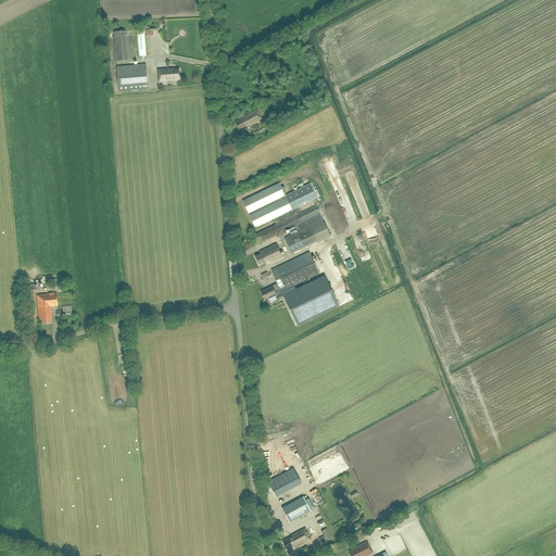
[(113,32),(116,62),(128,61),(126,30),(113,32)]
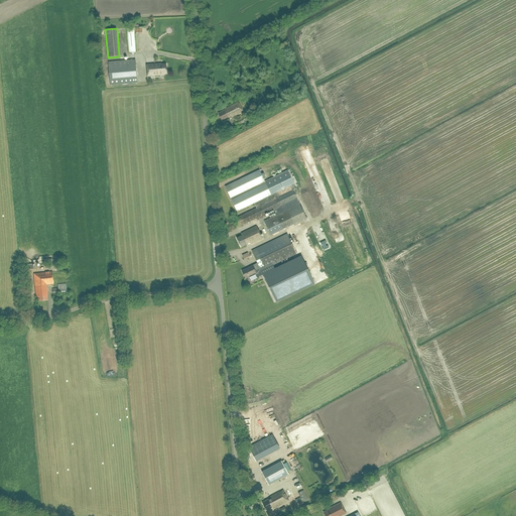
[(110,86),(137,83),(135,59),(108,61),(110,86)]
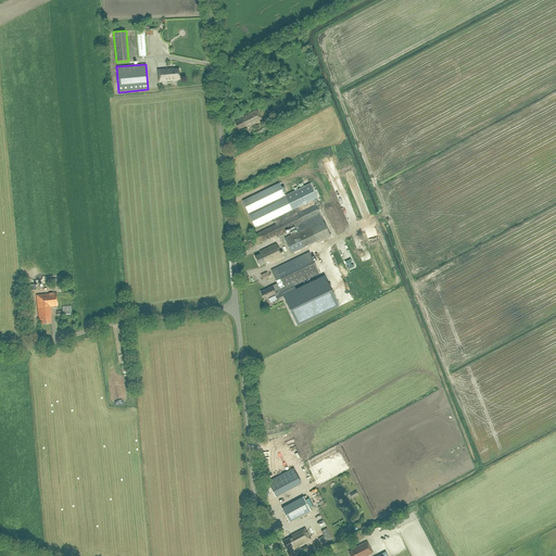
[(158,70),(159,81),(177,80),(177,79),(180,79),(179,70),(172,70),(172,68),(158,70)]
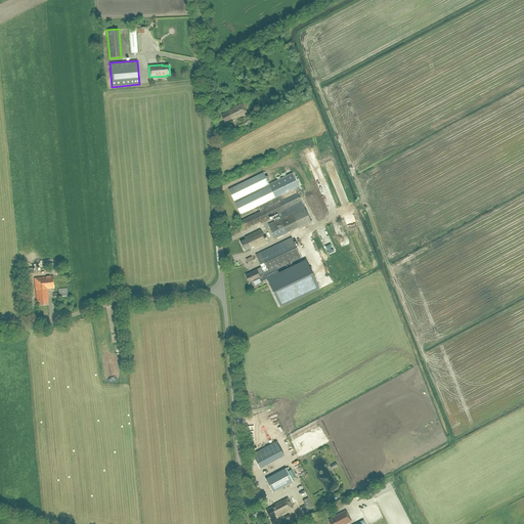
[(235,119),(247,114),(243,104),(227,112),(228,113),(222,116),(225,123),(234,118),(235,119)]
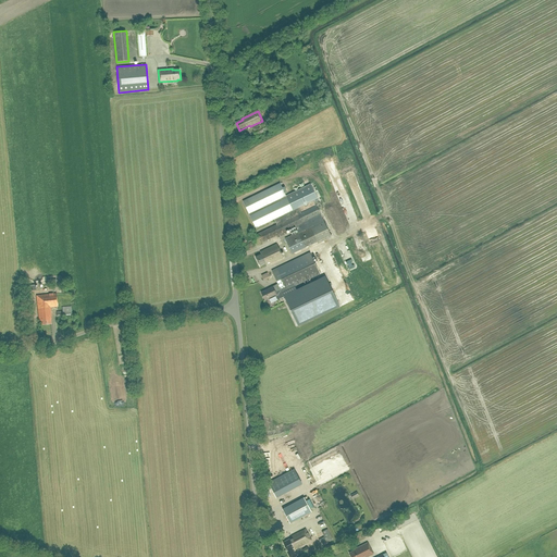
[(272,122),(254,132),(256,136),(274,127),(272,122)]
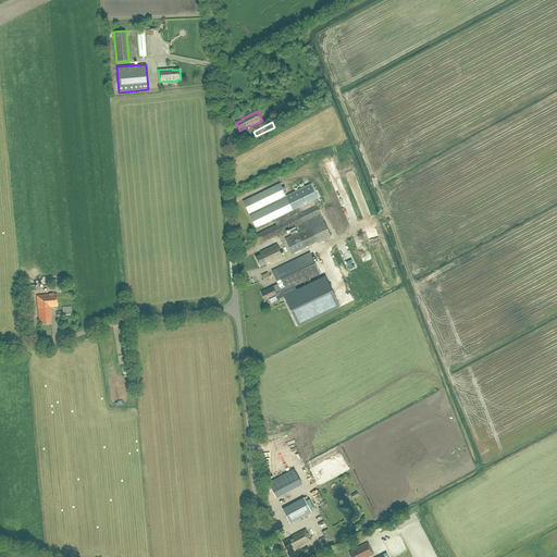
[(291,211),(293,217),(252,236),(257,246),(283,233),(284,235),(287,234),(286,232),(295,227),(298,233),(285,238),(293,255),(331,236),(317,206),(296,215),(293,210),(318,198),(310,184),(286,196),(280,183),(243,201),(256,229),(291,211)]
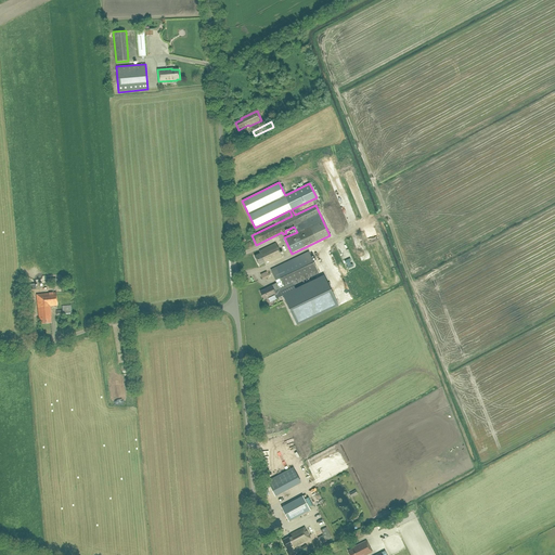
[(269,261),(270,263),(283,257),(275,243),(259,252),(260,254),(255,256),(259,266),(269,261)]
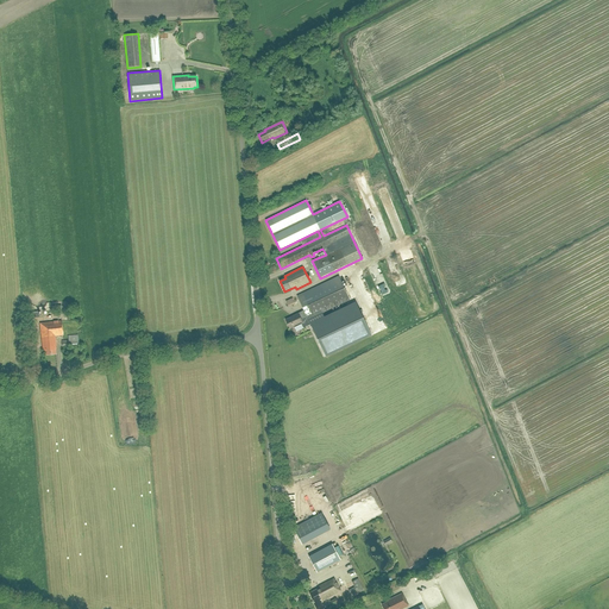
[(339,276),(297,296),(308,320),(322,313),(350,300),(339,276)]
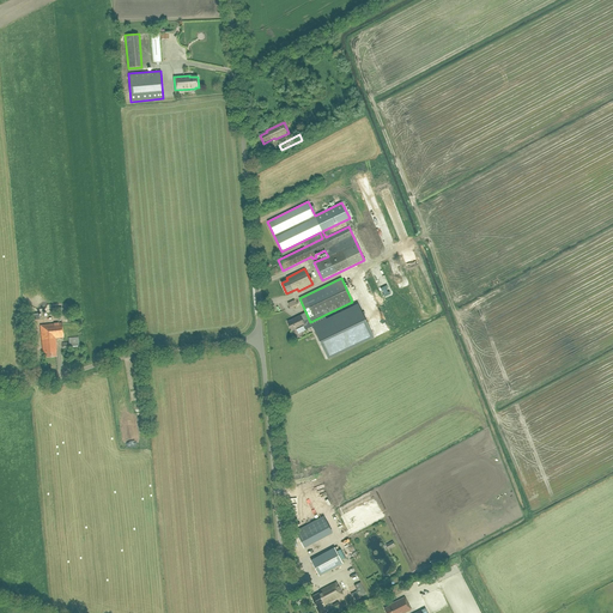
[(326,319),(325,315),(315,320),(310,322),(313,327),(328,359),(375,338),(360,309),(329,325),(326,319)]
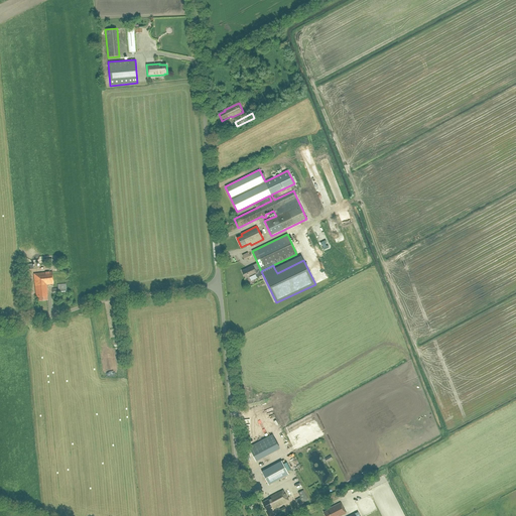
[(251,280),(262,276),(258,269),(255,271),(253,266),(242,271),(246,278),(249,276),(251,280)]
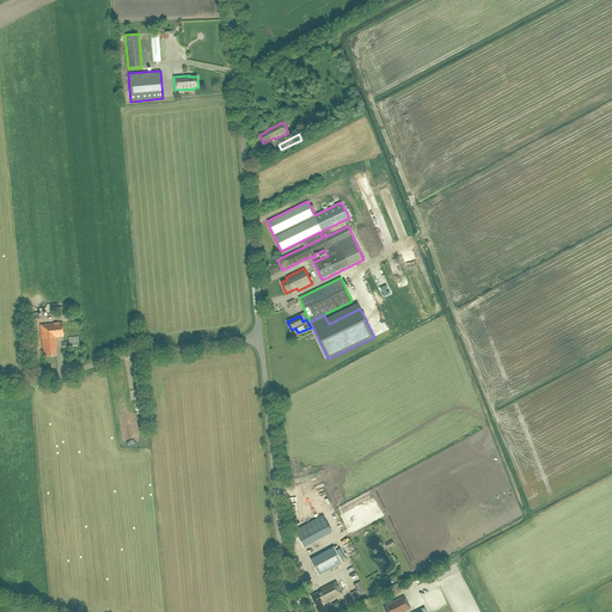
[(55,338),(63,337),(61,322),(40,324),(43,353),(44,353),(44,357),(56,356),(55,352),(56,352),(56,348),(55,338)]
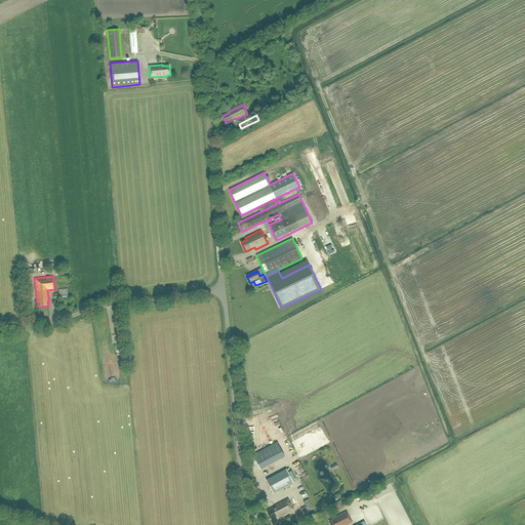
[(58,293),(53,293),(53,299),(68,298),(67,289),(58,289),(58,293)]
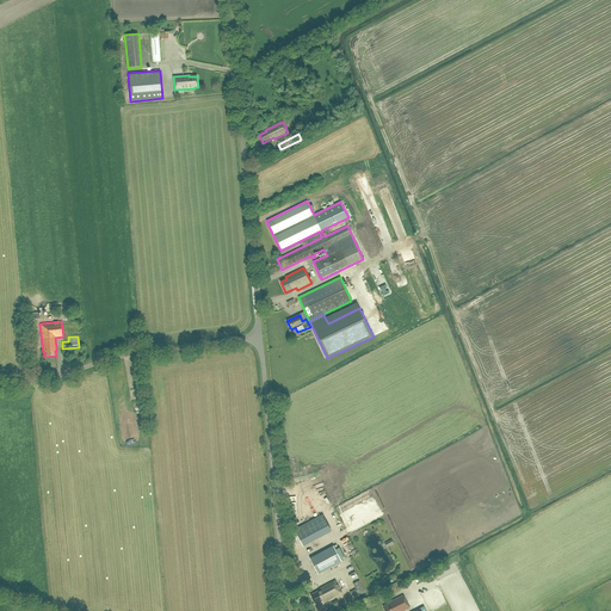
[(309,539),(296,541),(296,553),(309,553),(309,539)]
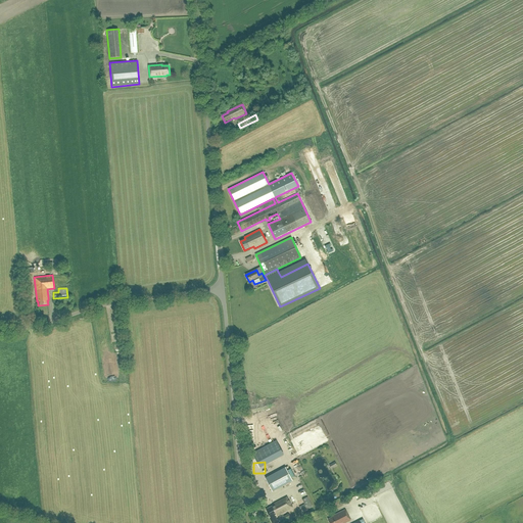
[(292,464),(266,478),(273,491),(299,477),(292,464)]
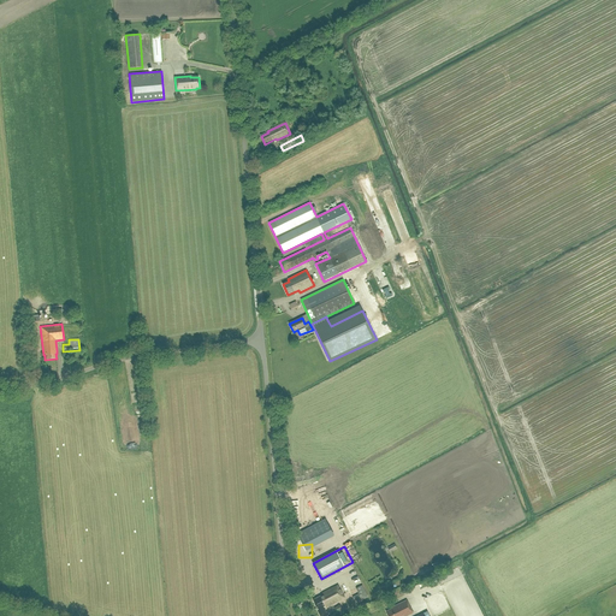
[(362,598),(368,596),(363,584),(357,586),(362,598)]
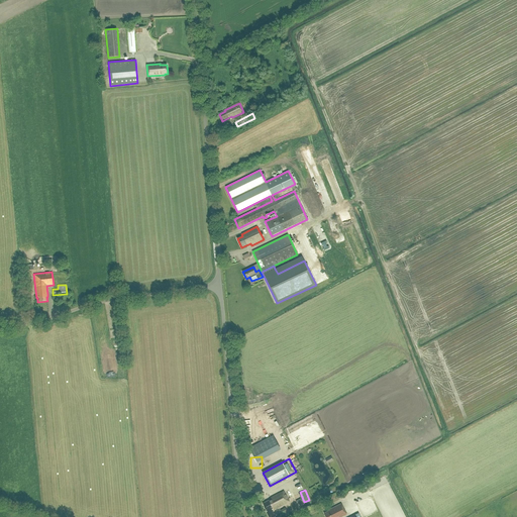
[(289,502),(286,494),(284,491),(280,493),(271,498),(272,499),(263,504),(267,511),(267,512),(269,516),(271,516),(275,515),(272,509),(273,509),(274,510),(286,504),(285,504),(289,502)]
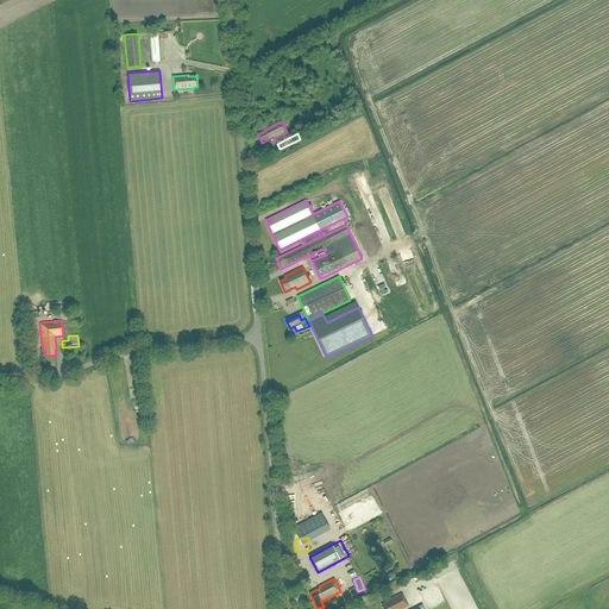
[(388,602),(381,604),(383,608),(402,608),(408,607),(402,594),(387,601),(388,602)]
